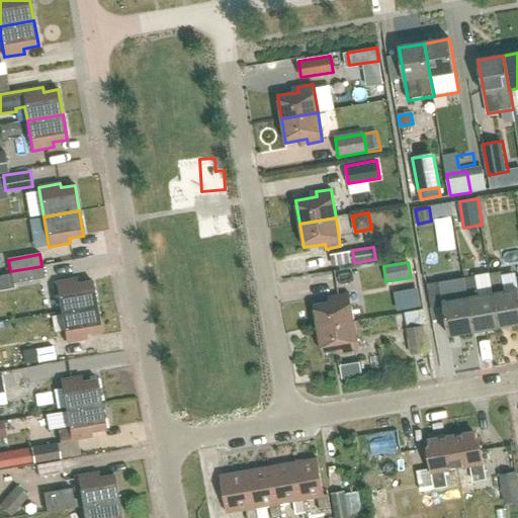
[(41,266),(10,271),(12,283),(44,278),(41,266)]
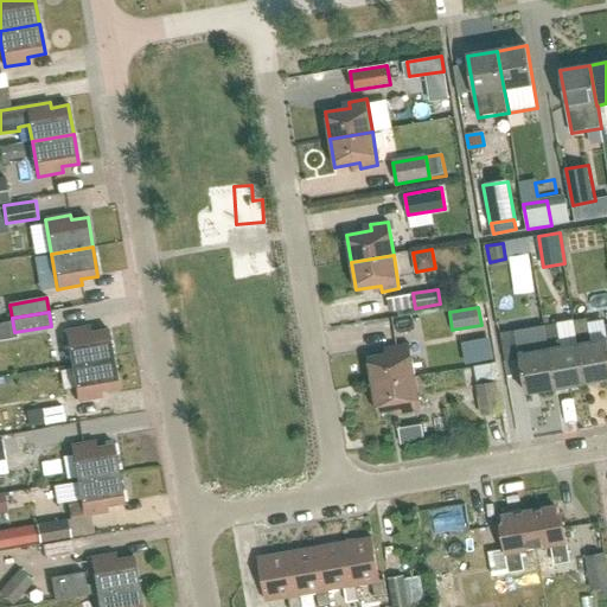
[(14,332),(12,318),(0,320),(0,339),(16,337),(14,332)]
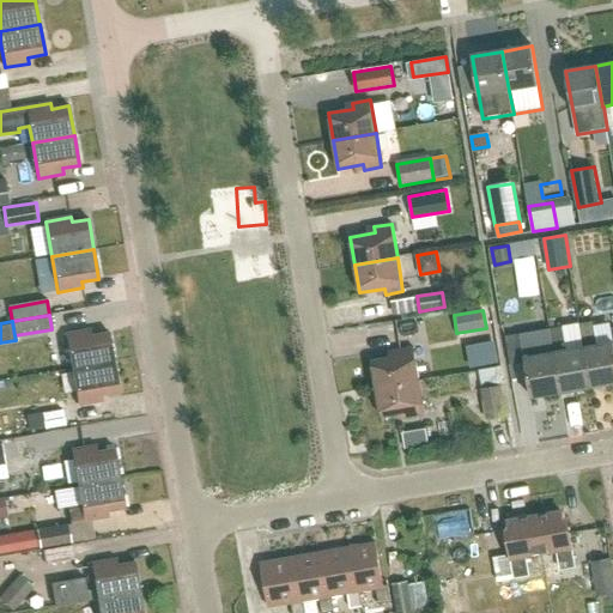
[(612,383),(612,328),(612,329),(612,339),(612,341),(598,345),(593,322),(580,325),(583,347),(590,387),(612,383)]
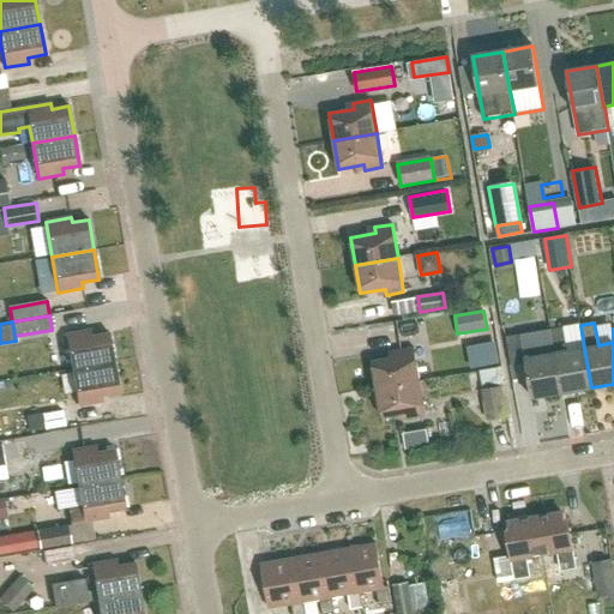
[(563,393),(591,387),(584,348),(581,325),(551,330),(554,353),(555,353),(563,393)]
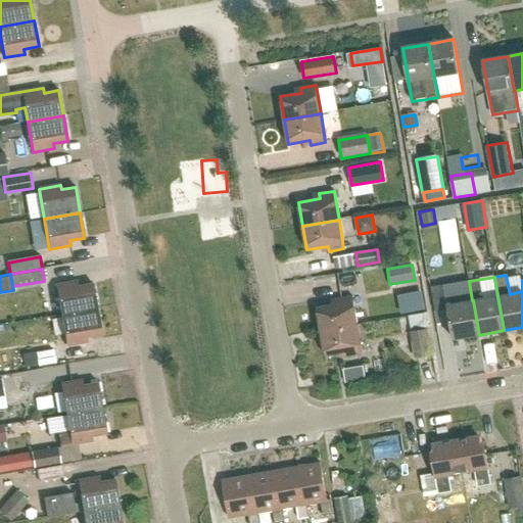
[(453,339),(479,335),(473,300),(472,300),(469,281),(432,288),(436,312),(448,310),(453,339)]
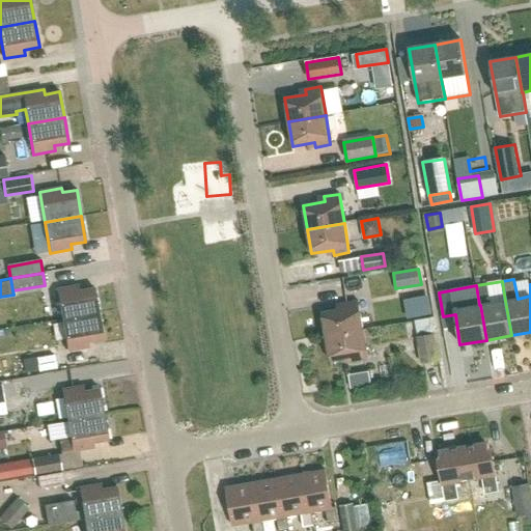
[(78,286),(57,289),(62,320),(99,314),(93,288),(79,290),(78,286)]
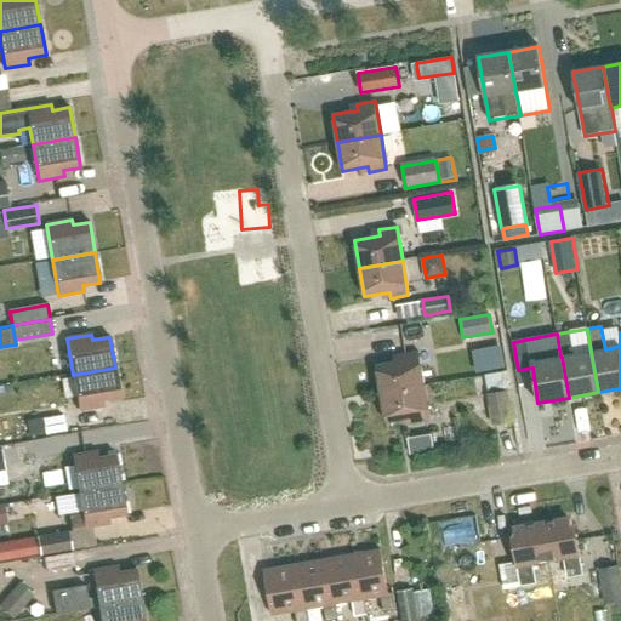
[(402,362),(376,365),(381,394),(423,386),(419,352),(400,355),(402,362)]
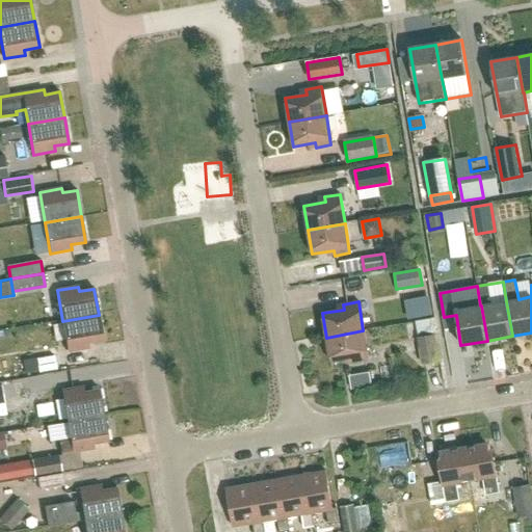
[(88,343),(103,341),(99,315),(62,321),(68,351),(89,348),(88,343)]
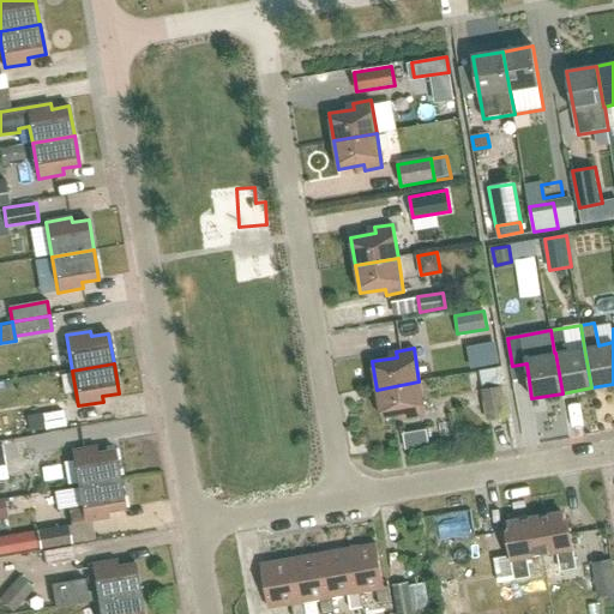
[(419,381),(377,390),(381,417),(407,413),(408,419),(425,416),(419,381)]
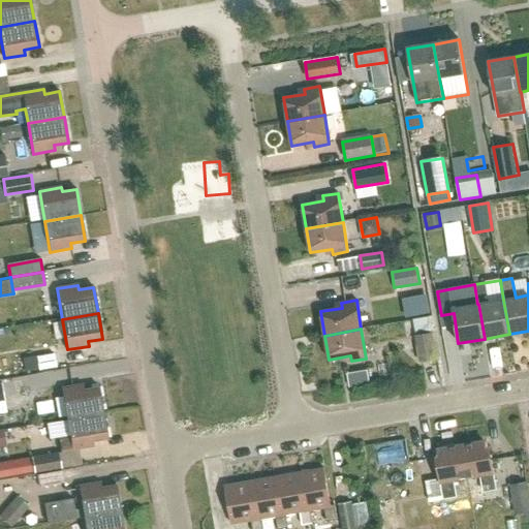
[(419,361),(436,359),(432,334),(415,337),(419,361)]
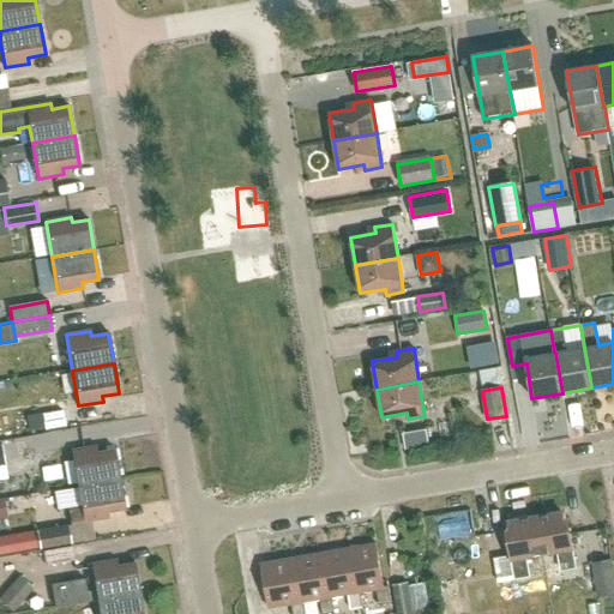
[(46,429),(65,426),(62,411),(43,415),(46,429)]
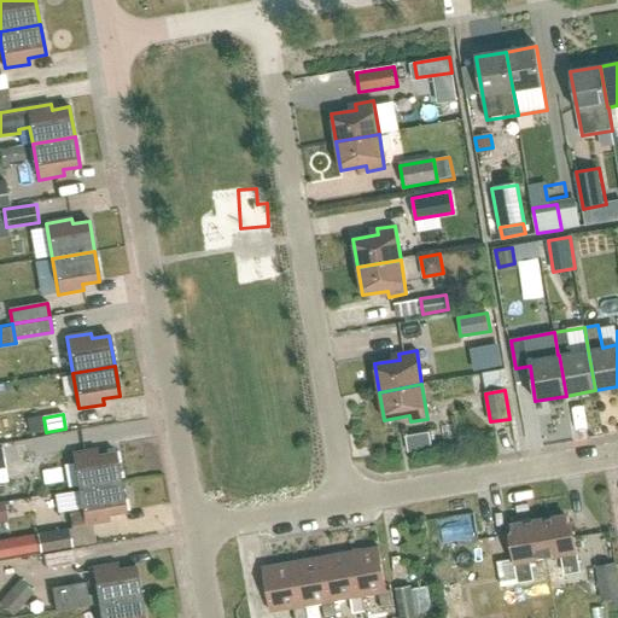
[(29,433),(44,431),(41,417),(27,419),(29,433)]
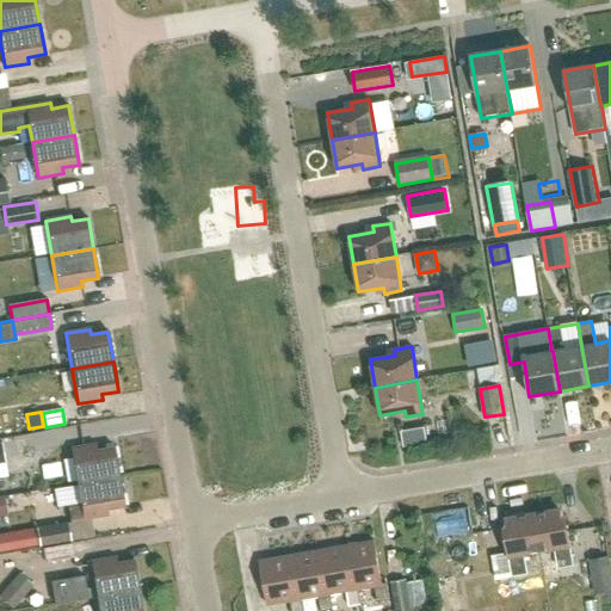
[(425,427),(401,431),(405,446),(427,443),(425,427)]
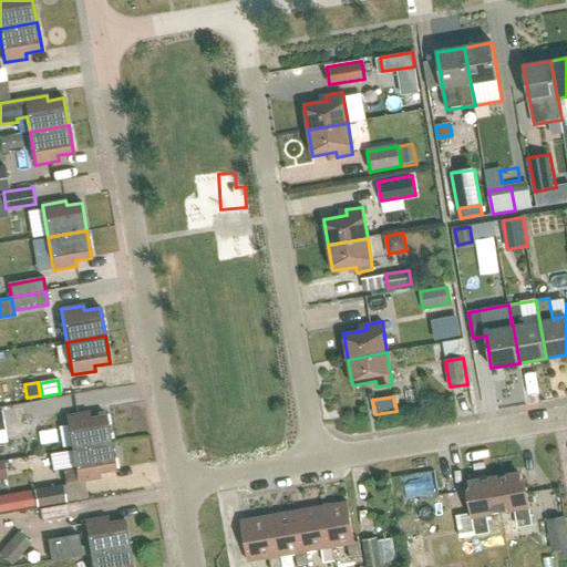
[(89,413),(66,416),(72,449),(111,442),(106,415),(90,418),(89,413)]
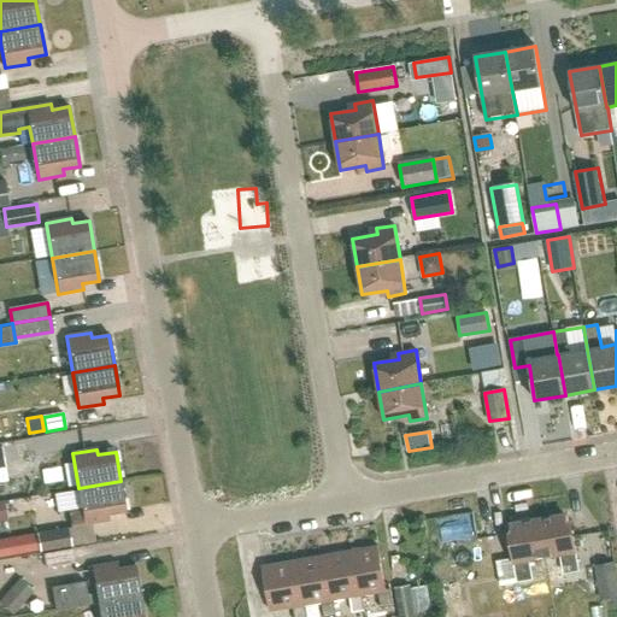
[(72,527),(84,524),(109,521),(107,515),(125,511),(121,481),(78,488),(81,509),(70,510),(72,527)]
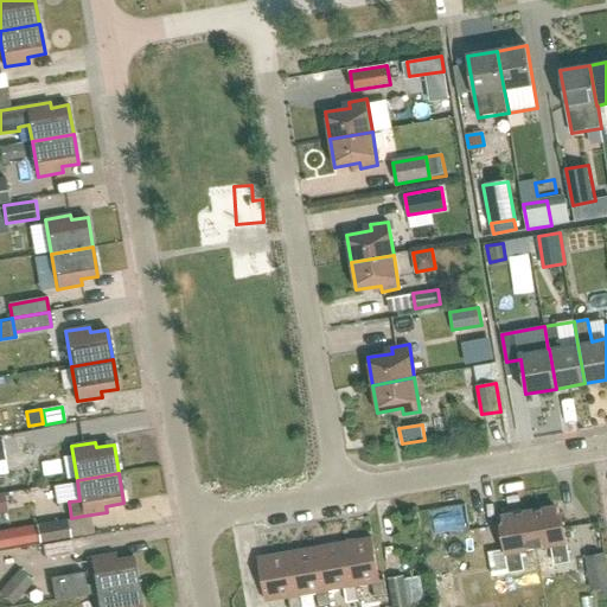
[(556,516),(555,508),(530,511),(536,548),(551,545),(555,564),(569,562),(561,515),(556,516)]
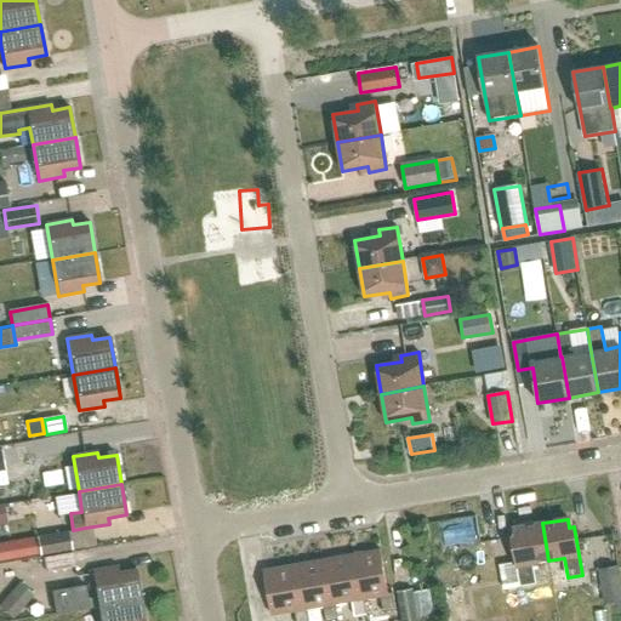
[(542,523),(516,528),(518,536),(513,537),(522,585),(535,582),(531,563),(548,560),(542,523)]
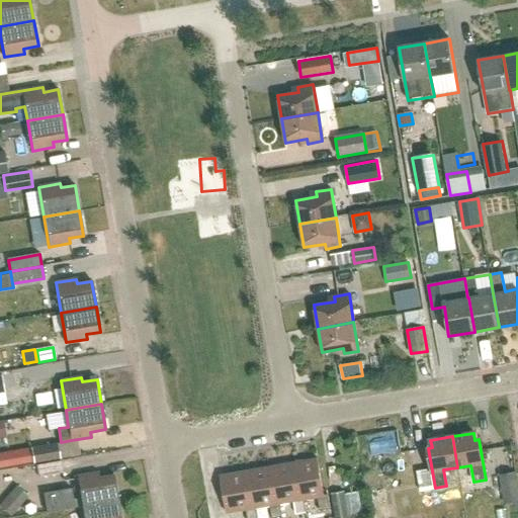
[(33,461),(33,462),(60,458),(57,444),(31,448),(33,461)]
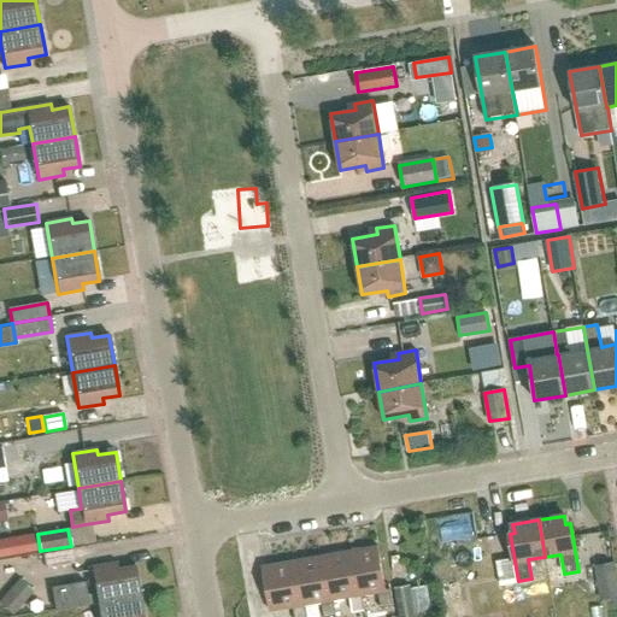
[(36,532),(0,538),(0,556),(40,550),(37,534),(36,532)]
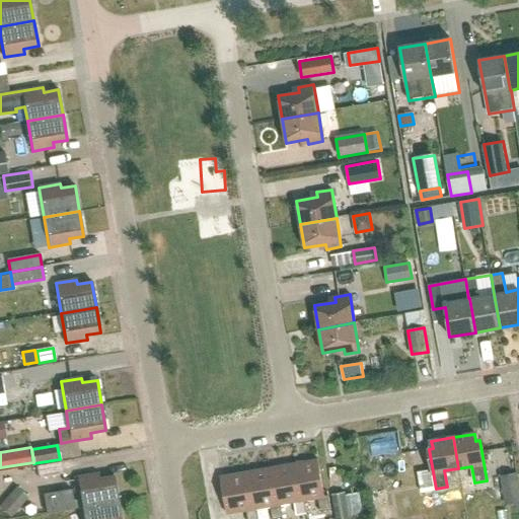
[(324,497),(318,460),(293,464),(300,502),(304,501),(318,499),(320,512),(330,510),(328,496),(324,497)]
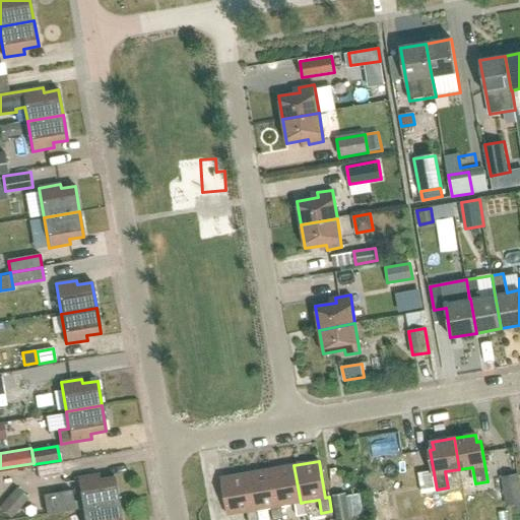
[(61,462),(27,468),(29,480),(63,474),(61,462)]
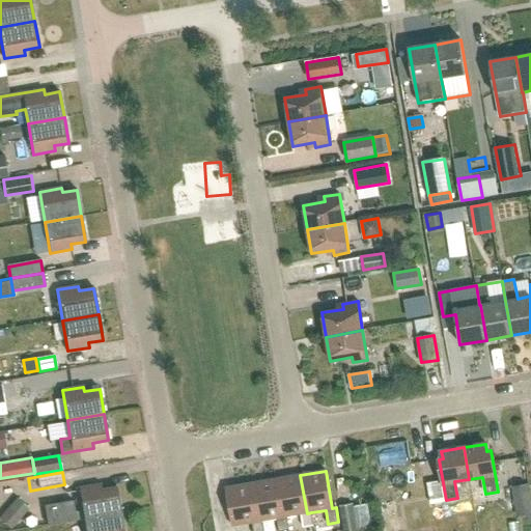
[(307,513),(300,475),(276,479),(282,518),(287,516),(301,514),(303,528),(314,526),(311,512),(307,513)]
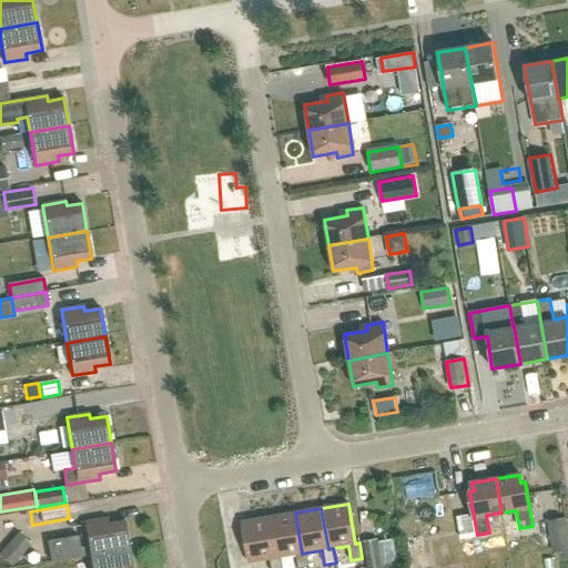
[(302,554),(295,513),(269,517),(276,558),(281,557),(296,555),(297,567),(304,567),(310,567),(307,553),(302,554)]
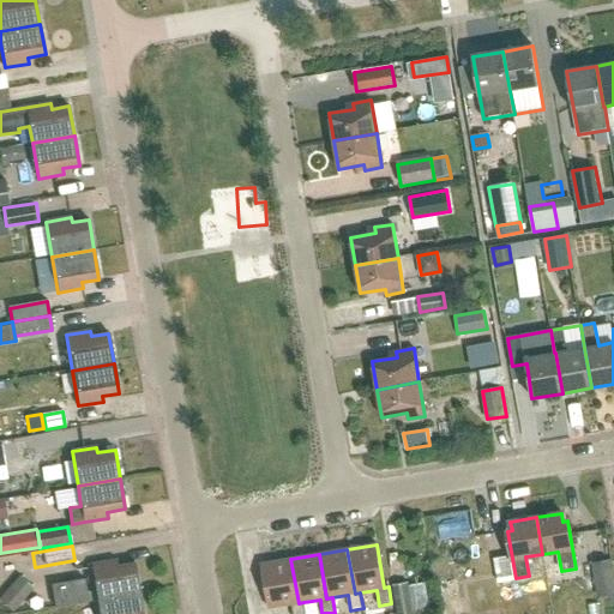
[(290,559),(262,564),(269,609),(292,605),(293,613),(305,613),(304,602),(299,603),(290,559)]
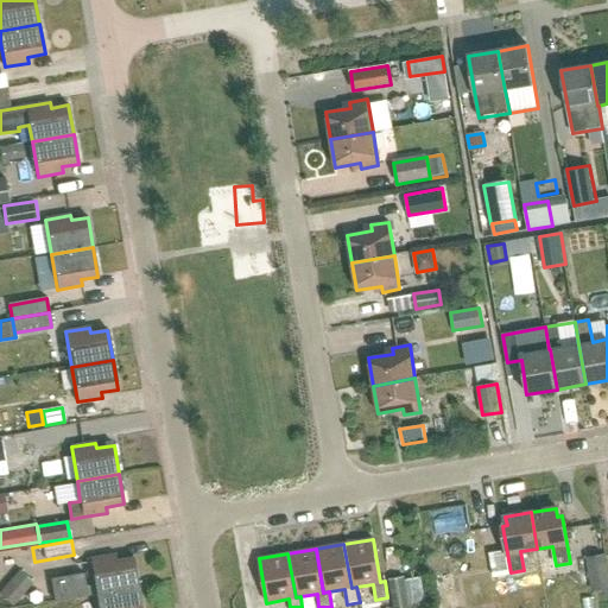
[(607,589),(607,556),(607,553),(588,557),(594,591),(607,589)]
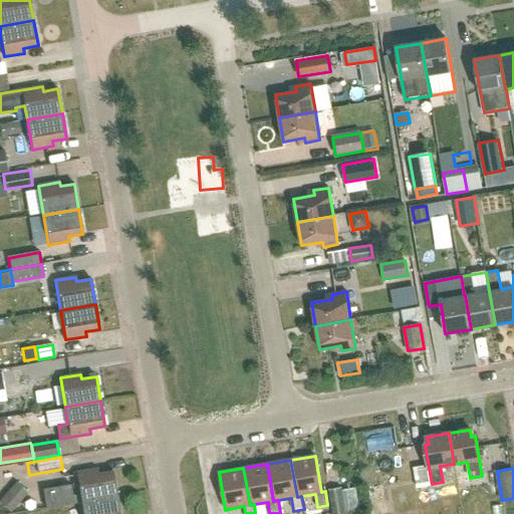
[(43,490),(46,509),(81,503),(81,502),(116,496),(112,471),(97,474),(97,470),(76,473),(80,495),(72,496),(70,485),(43,490)]
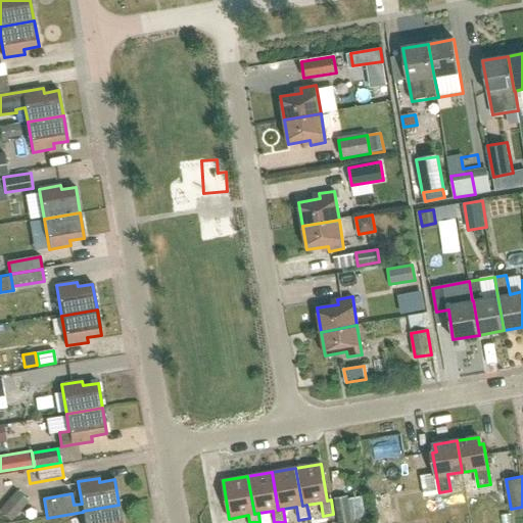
[(351,522),(352,522),(377,517),(369,489),(345,495),(351,522)]
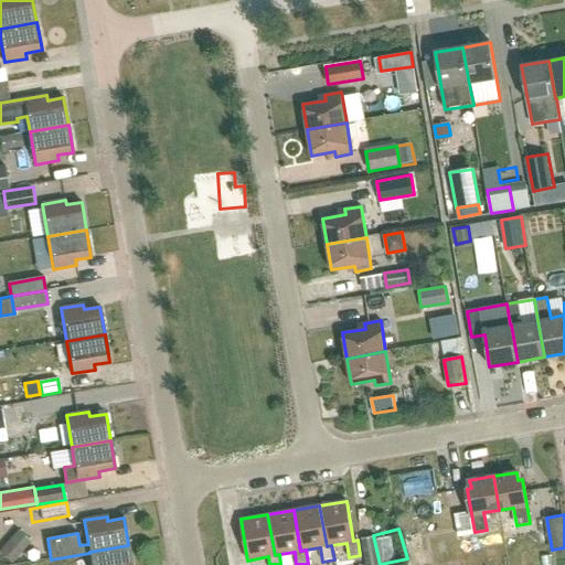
[(10,537),(0,548),(0,551),(12,562),(23,548),(10,537)]
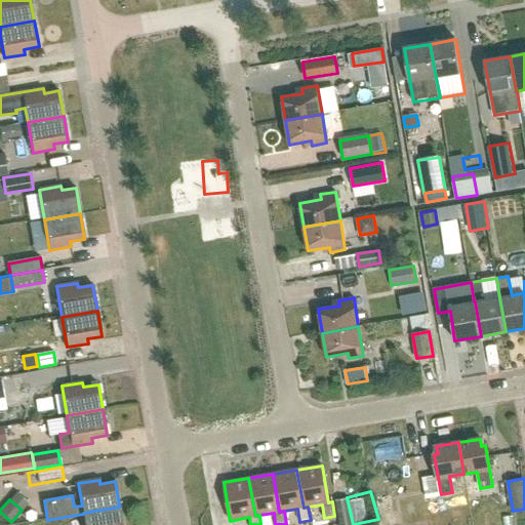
[(122,524),(119,507),(83,513),(83,514),(85,524),(122,524)]
